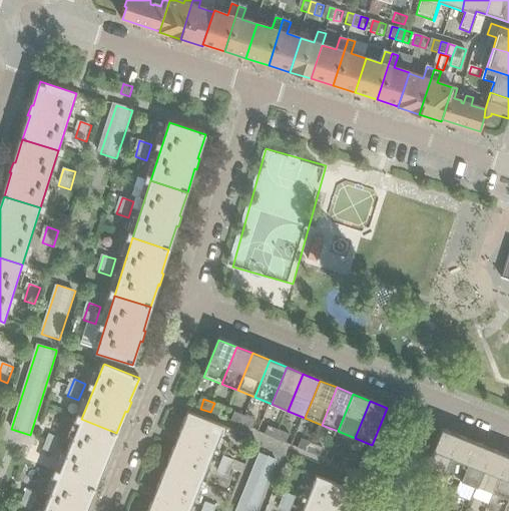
[(210,412),(220,416),(224,407),(214,403),(210,412)]
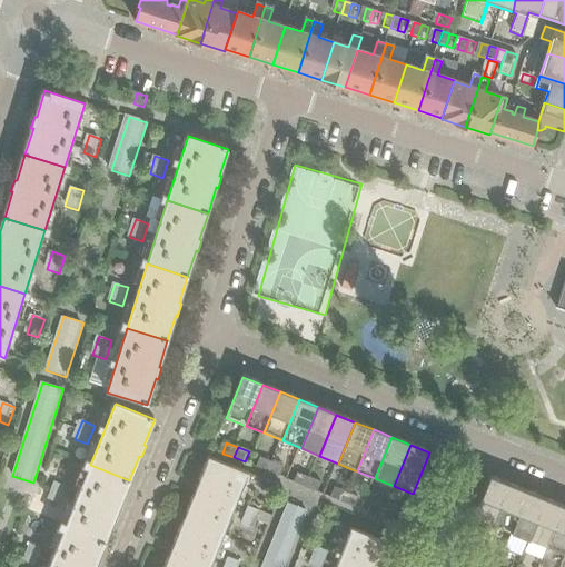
[(271,473),(275,463),(263,458),(259,468),(271,473)]
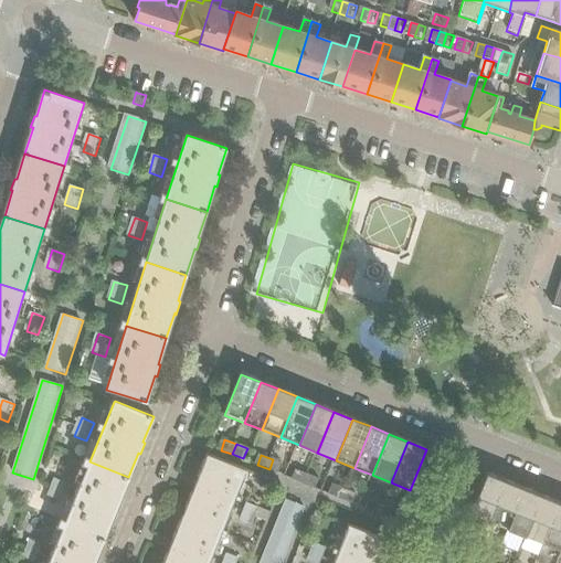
[(209,456),(208,456),(196,487),(234,502),(246,471),(209,456)]
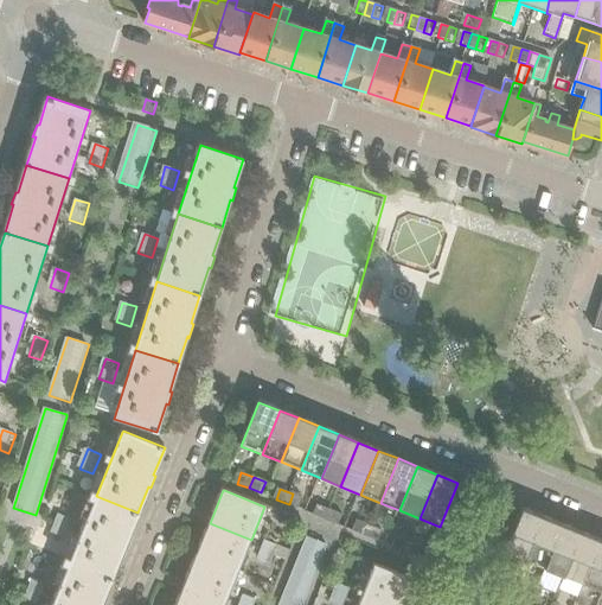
[(293,494),(289,504),(301,509),(305,500),(293,494)]
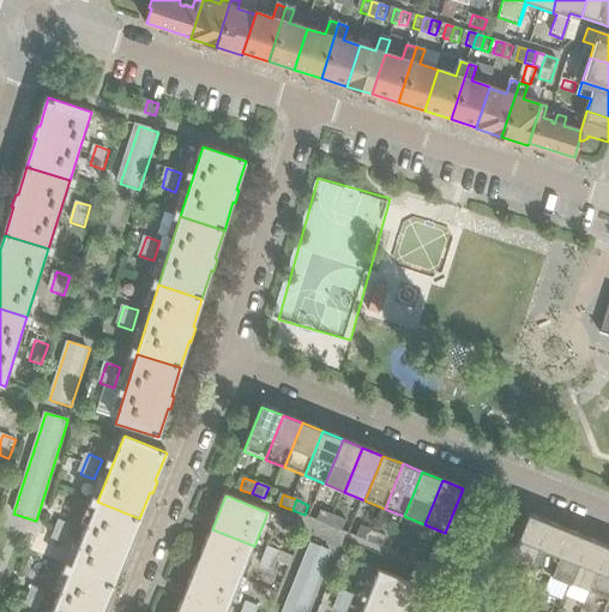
[(139,519),(97,502),(71,569),(113,586),(124,559),(126,559),(131,546),(128,547),(139,519)]
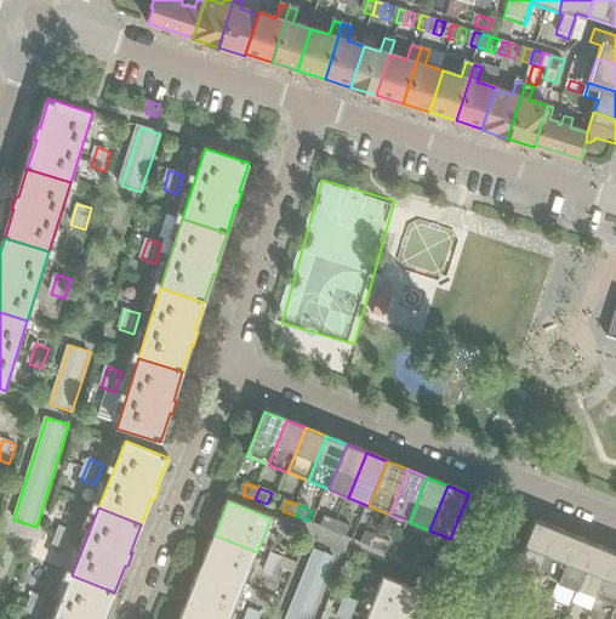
[(336,532),(340,522),(328,517),(324,527),(336,532)]
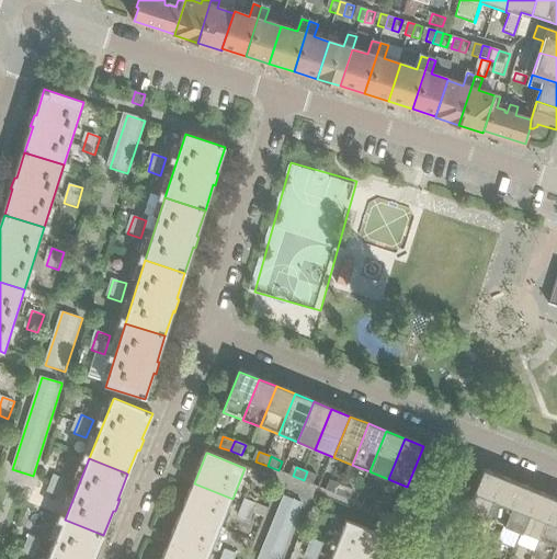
[(467,511),(486,518),(502,478),(484,470),(467,511)]
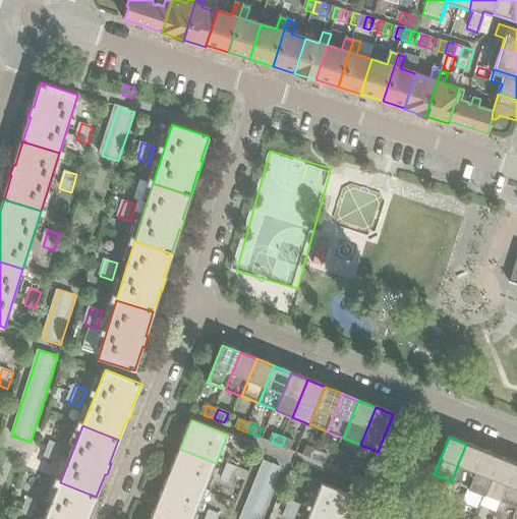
[(285,438),(282,446),(292,451),(296,442),(285,438)]
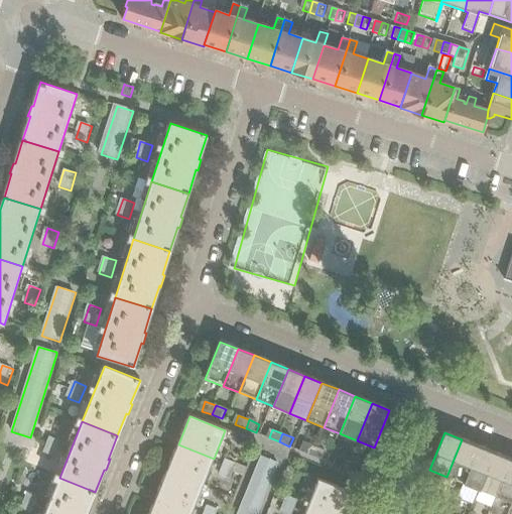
[(62,442),(51,437),(44,454),(56,459),(62,442)]
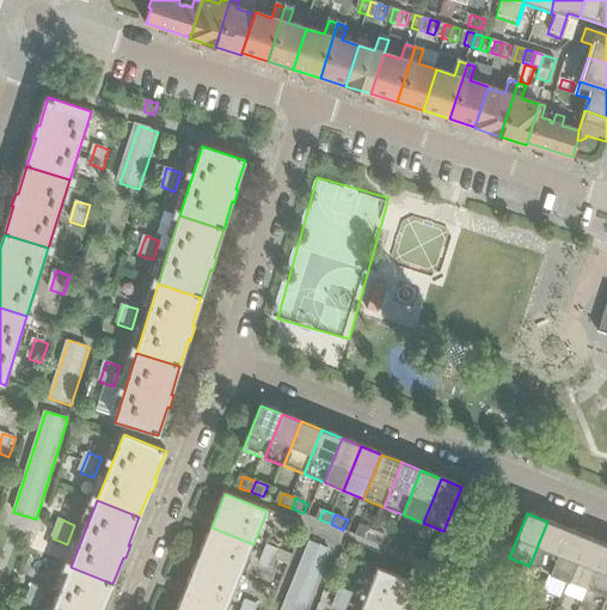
[(550,574),(568,530),(547,522),(529,566),(550,574)]
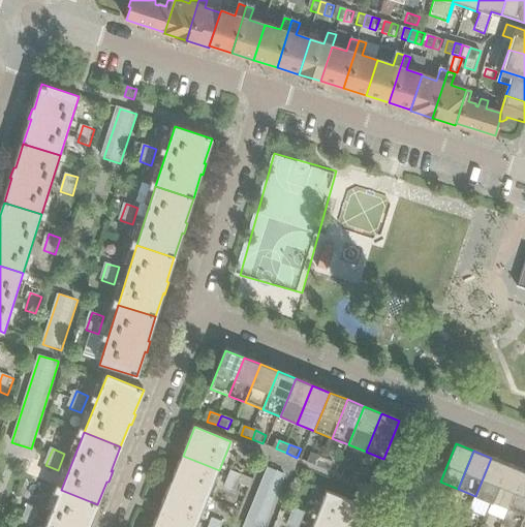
[(320,467),(325,458),(313,454),(310,463),(320,467)]
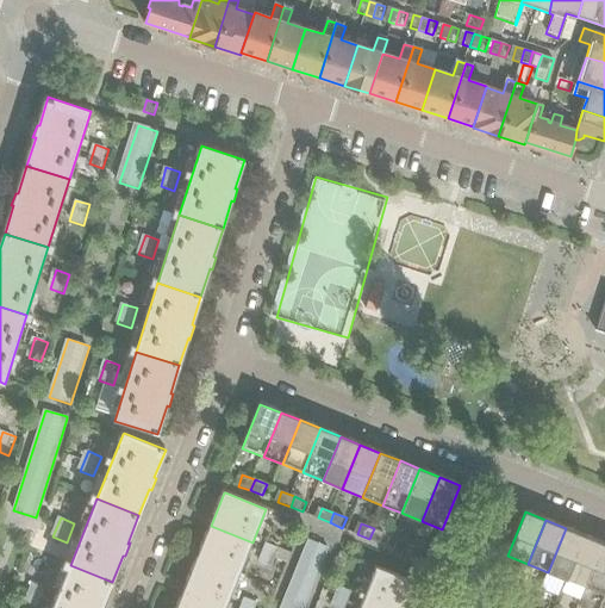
[(253,543),(211,526),(198,560),(238,577),(253,543)]
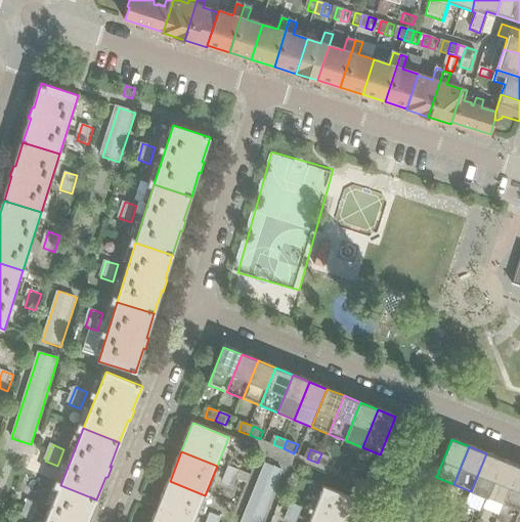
[(321,453),(317,463),(329,467),(332,459),(321,453)]
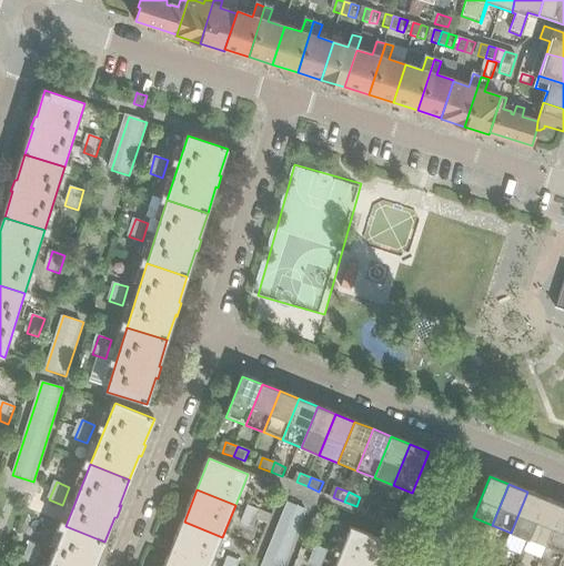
[(546,499),(527,492),(511,533),(530,541),(546,499)]
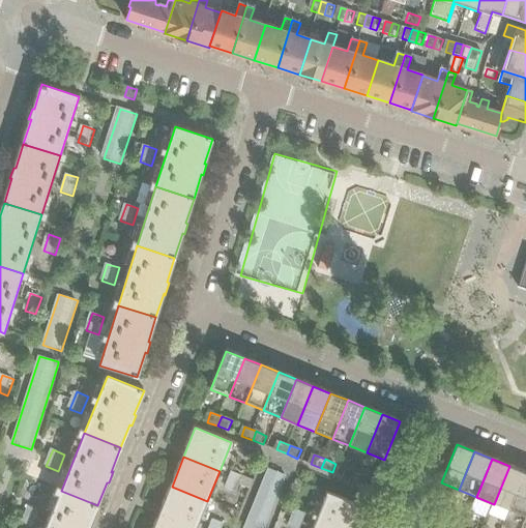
[(510,511),(525,475),(525,473),(509,466),(494,504),(510,511)]
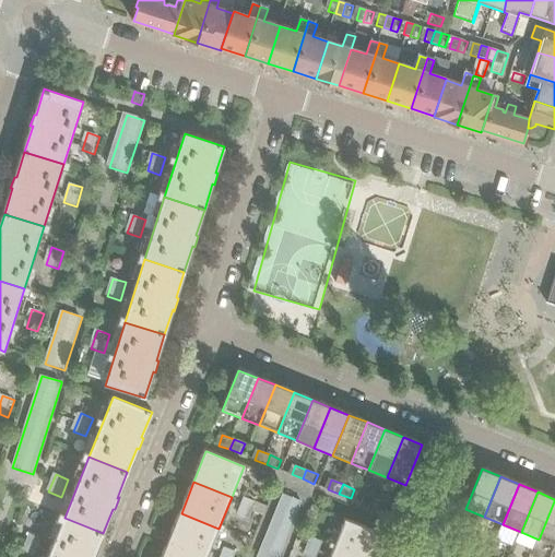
[(281,556),(303,504),(283,495),(258,556),(281,556)]
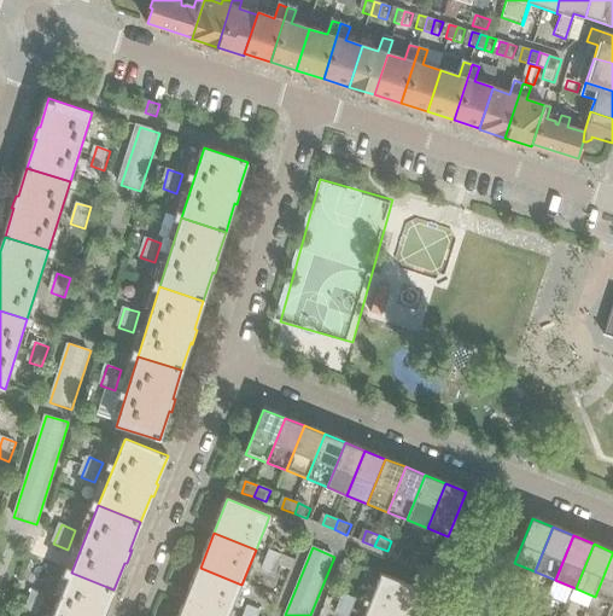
[(402,558),(415,563),(419,552),(407,547),(402,558)]
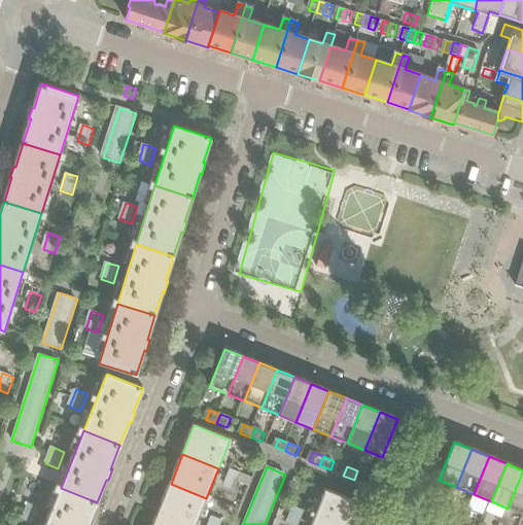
[(243,474),(232,469),(225,486),(237,491),(243,474)]
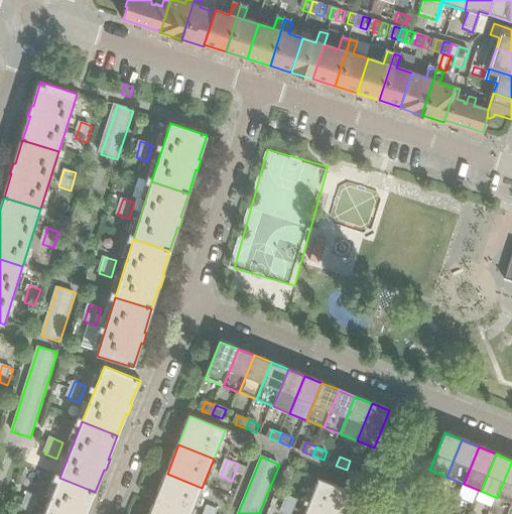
[(347,470),(357,474),(360,466),(350,461),(347,470)]
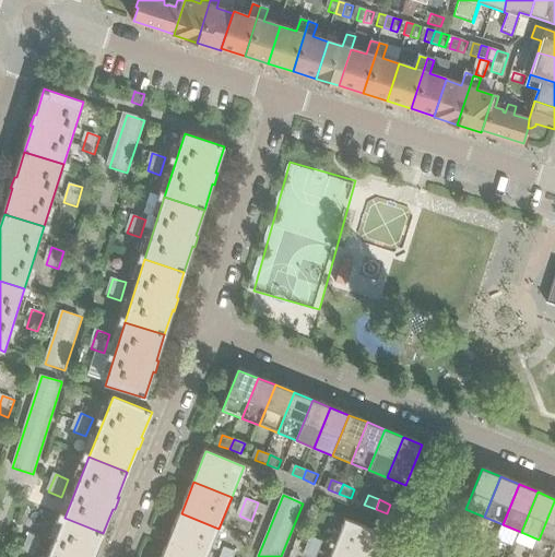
[(554,501),(539,540),(554,546),(554,501)]
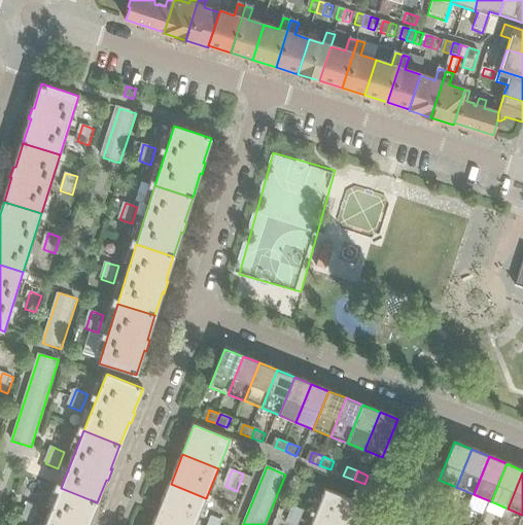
[(196,524),(206,498),(171,484),(159,513),(188,524),(196,524)]
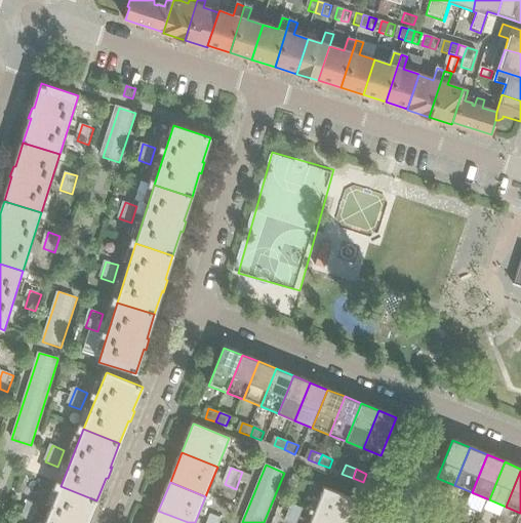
[(96,500),(61,486),(45,522),(88,522),(96,500)]
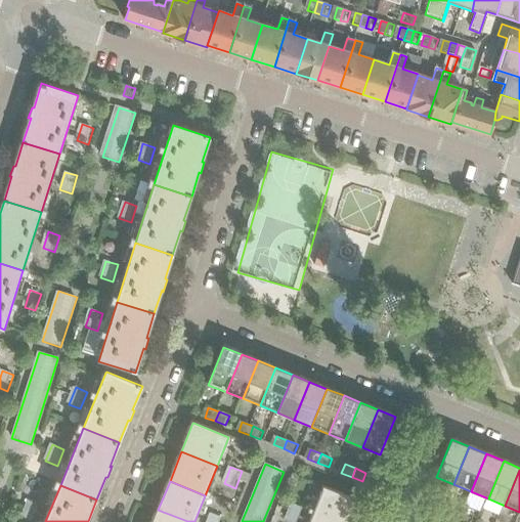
[(313,517),(325,521),(352,521),(360,502),(326,487),(313,517)]
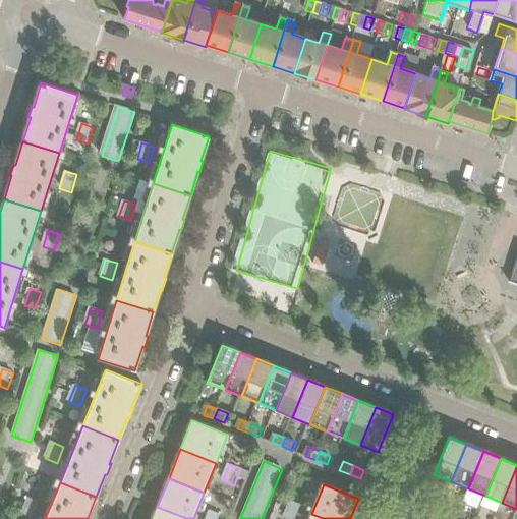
[(34,518),(40,503),(29,499),(22,515),(31,518),(34,518)]
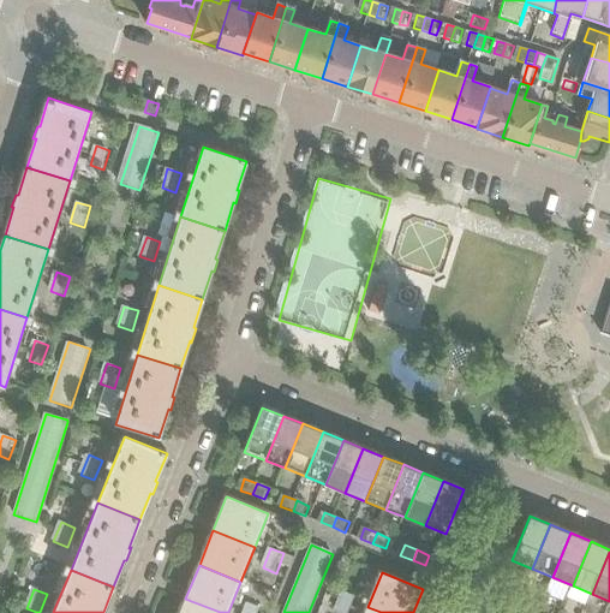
[(335,611),(339,612),(350,612),(357,597),(344,591),(335,611)]
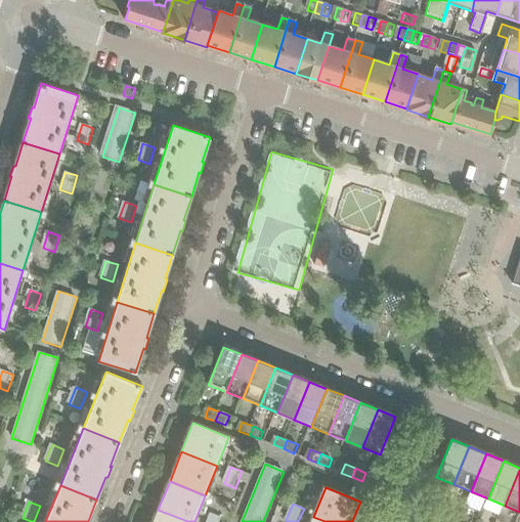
[(187,521),(158,510),(153,521),(187,521)]
